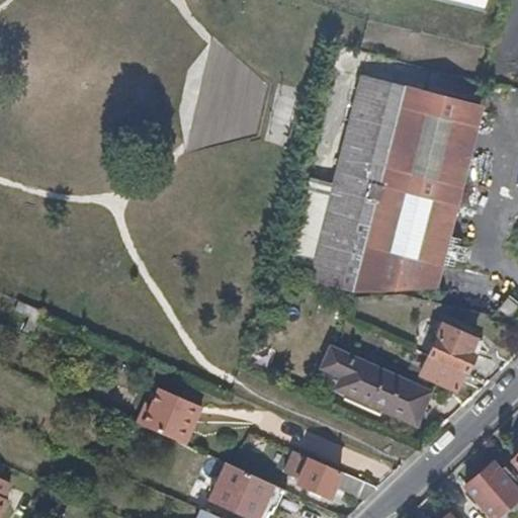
[(431,284),(481,95),(448,87),(446,89),(403,78),(399,87),(361,77),(356,96),(308,278),(349,288),(431,284)]
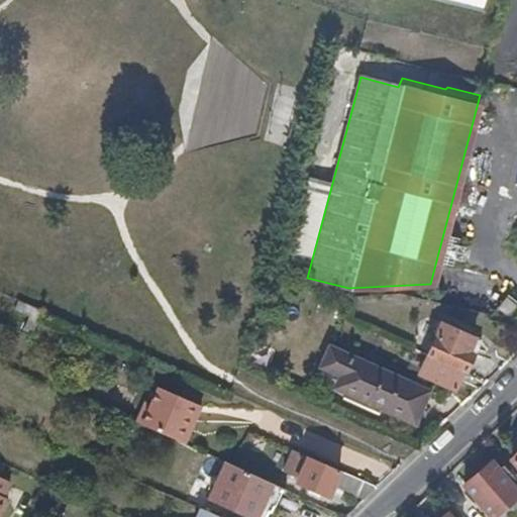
[(504,316),(506,316),(515,307),(503,297),(495,306),(496,307),(504,316)]
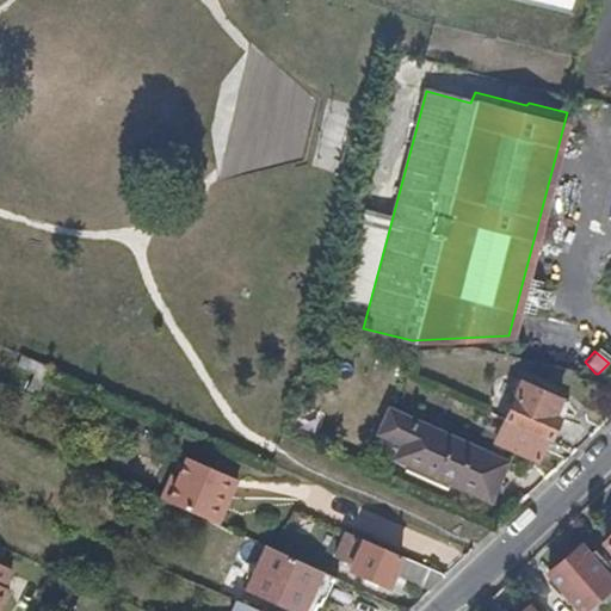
[(520,382),(506,419),(548,438),(553,440),(555,443),(563,419),(553,414),(560,399),(520,382)]
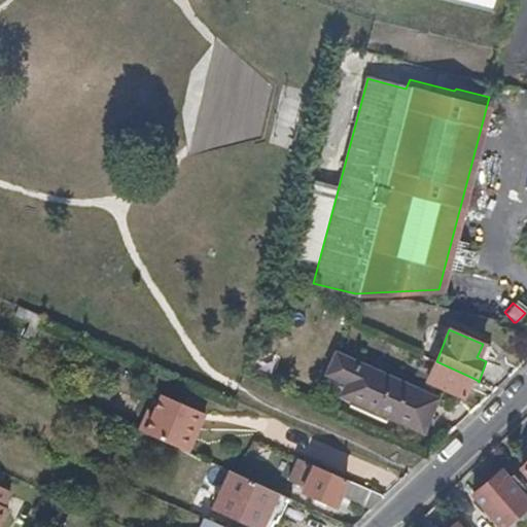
[(256,350),(251,371),(273,375),(277,355),(256,350)]
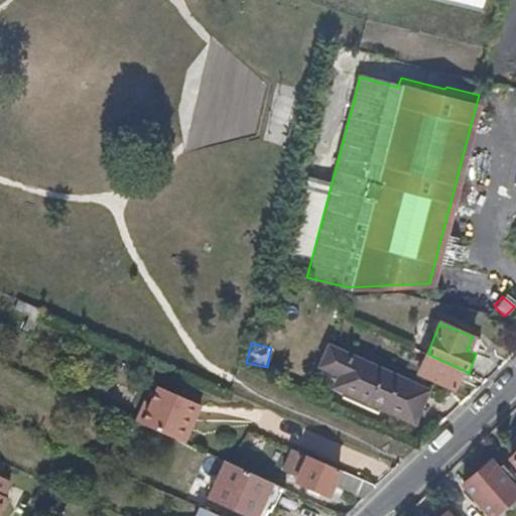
[(338,383),(412,419),(426,390),(331,345),(321,363),(342,373),(338,383)]
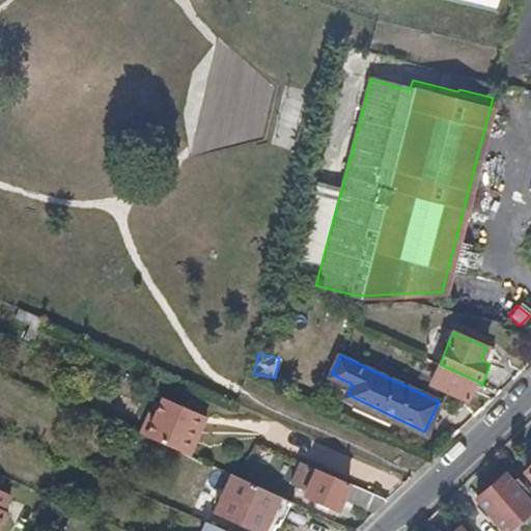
[(476,381),(440,364),(432,383),(469,399),(476,381)]
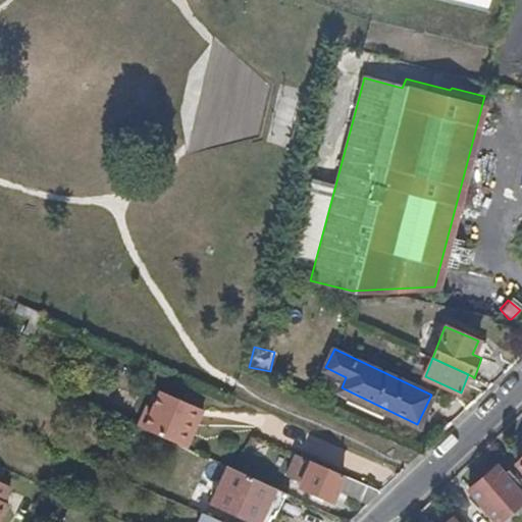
[(145,409),(143,413),(186,432),(189,424),(196,428),(202,413),(158,394),(151,412),(145,409)]
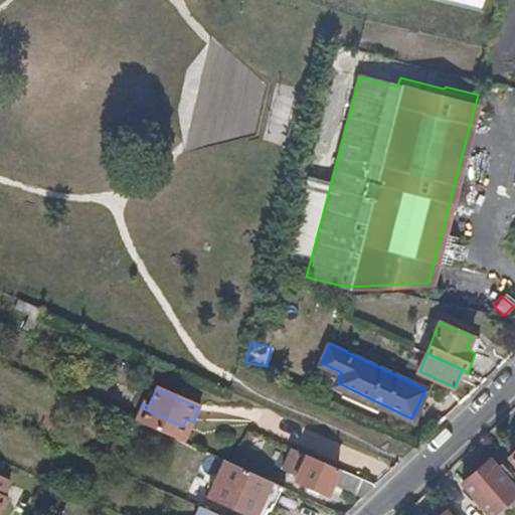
[(183,426),(141,407),(134,421),(177,441),(183,426)]
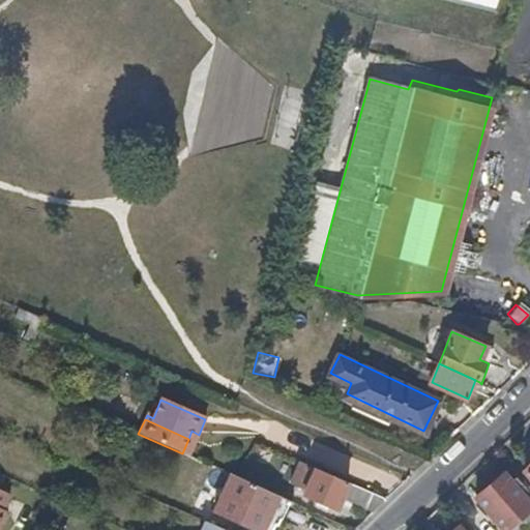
[(192,431),(188,439),(196,442),(199,435),(192,431)]
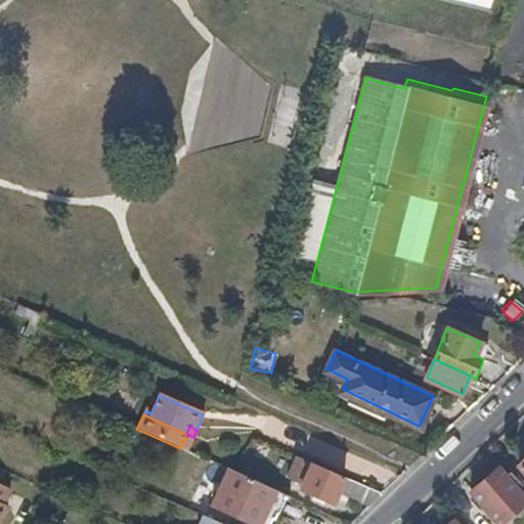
[(193,437),(186,434),(180,448),(187,451),(193,437)]
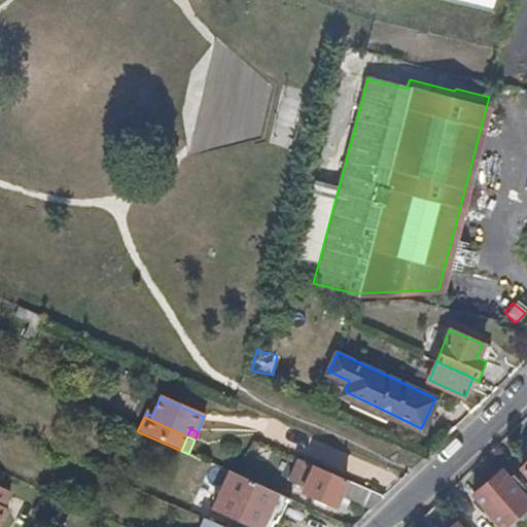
[(384,495),(385,494),(297,455),(288,477),(303,484),(302,489),(337,504),(342,494),(373,507),(384,495)]
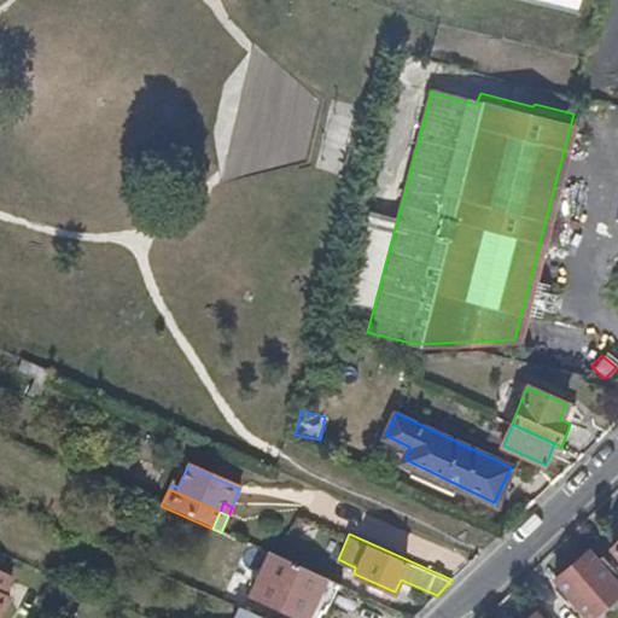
[(617,575),(601,555),(594,560),(587,551),(557,579),(588,617),(611,596),(617,604),(617,575)]
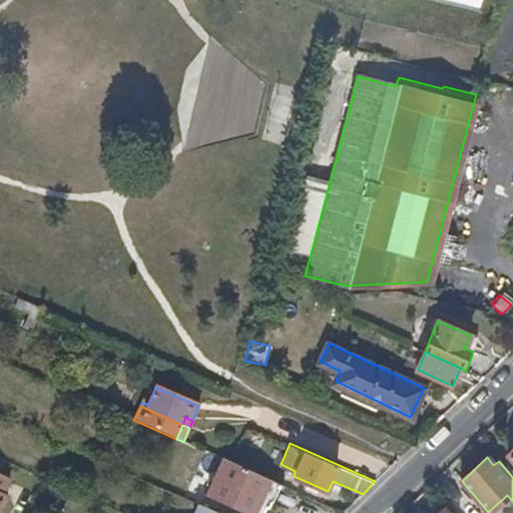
[(253,512),(269,480),(228,462),(224,460),(208,493),(253,512)]
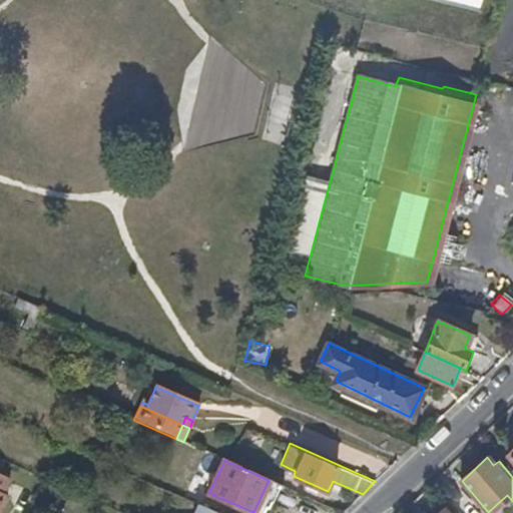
All buildings are outlined.
